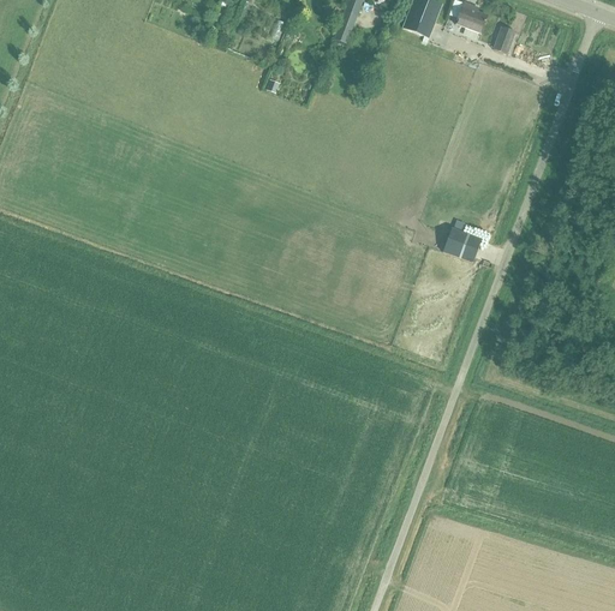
[(348,0),(335,37),(346,42),(363,0),(348,0)]
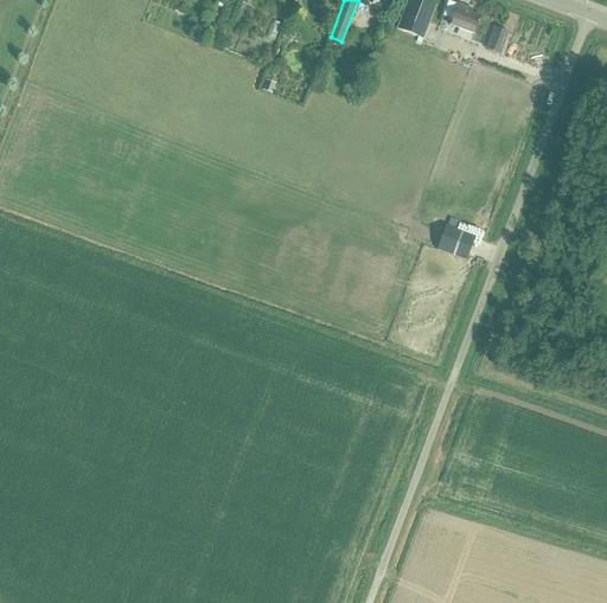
[(436,2),(430,0),(407,0),(397,26),(423,36),(430,15),(436,2)]
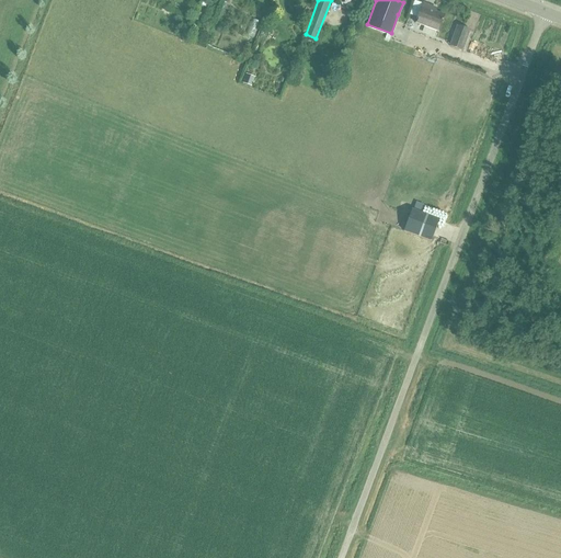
[(423,2),(415,21),(438,31),(445,13),(432,9),(433,6),(423,2)]
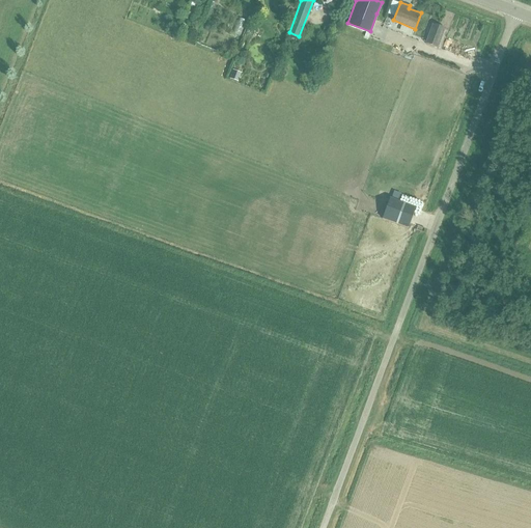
[(244,28),(247,16),(241,14),(238,26),(244,28)]
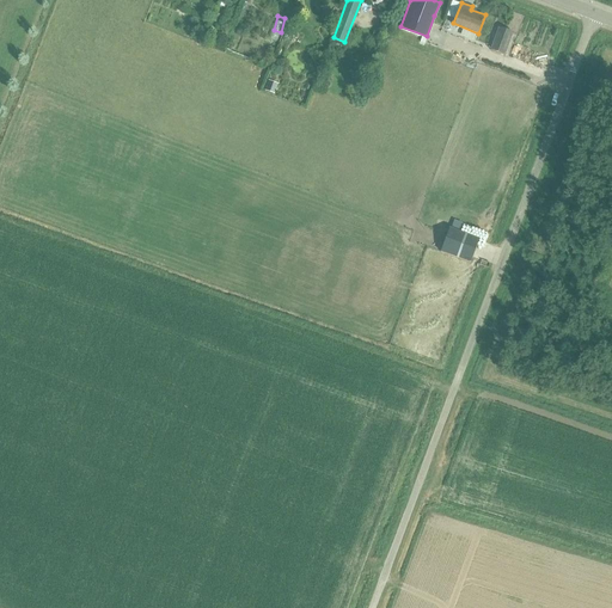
[(210,19),(207,29),(214,31),(218,22),(210,19)]
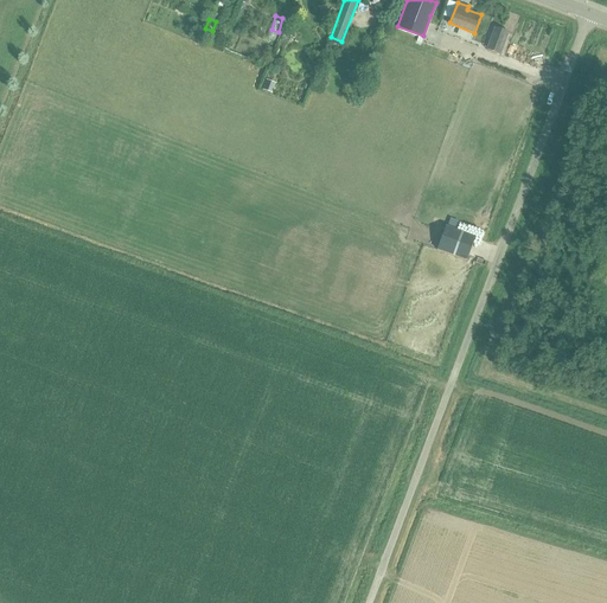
[(494,24),(486,46),(500,51),(509,30),(494,24)]
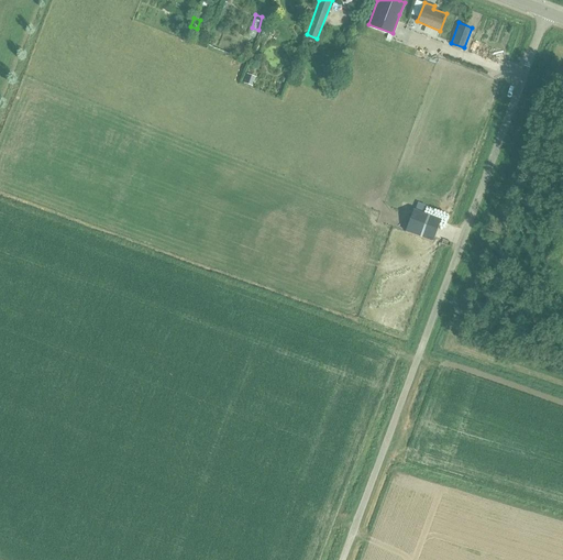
[(251,84),(254,74),(246,72),(243,80),(251,84)]
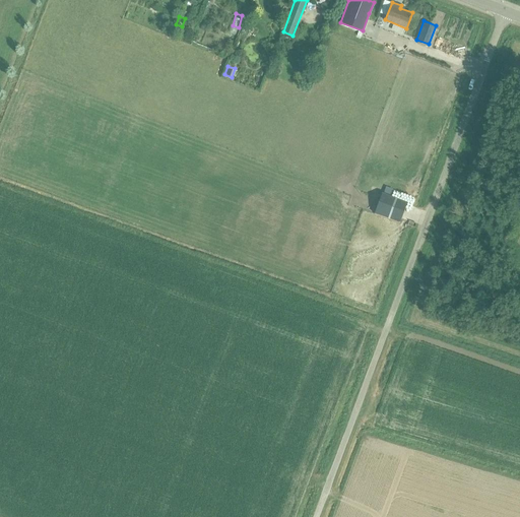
[(399,220),(406,201),(381,192),(374,211),(399,220)]
